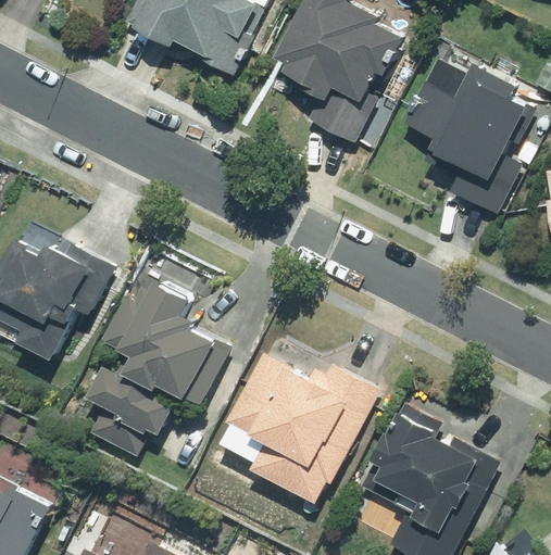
[(243,0),(137,0),(126,23),(138,28),(137,32),(174,51),(177,45),(196,54),(193,58),(235,78),(255,39),(248,35),(261,9),(245,0),(243,0)]
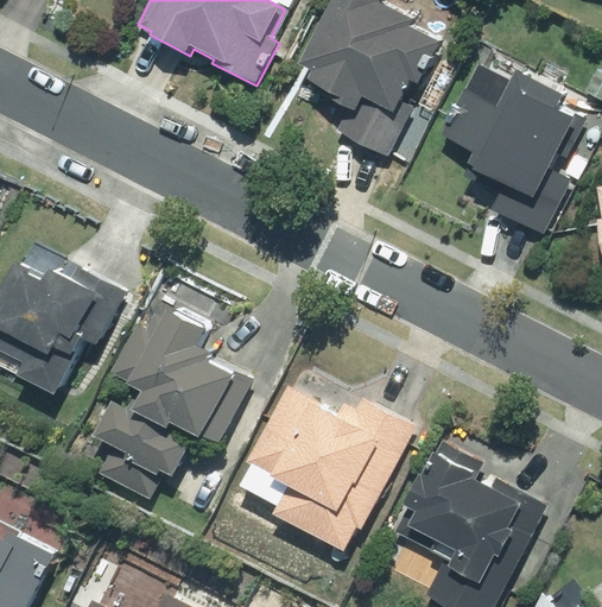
[(337,0),(304,67),(318,73),(314,83),(337,95),(335,101),(348,108),(336,132),(388,158),(414,108),(406,103),(416,83),(424,87),(445,45),(414,29),(418,23),(385,5),(386,0),(337,0)]
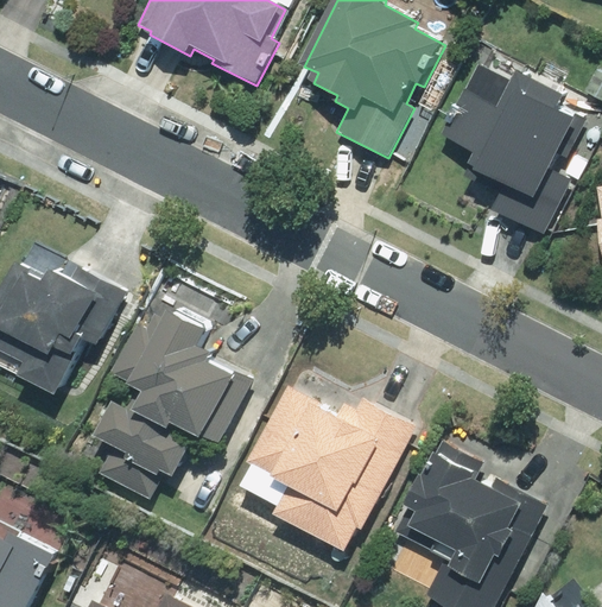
[(544,234),(571,179),(553,170),(580,119),(561,109),(568,96),(519,71),(514,83),(479,64),(442,136),(477,155),(467,175),(502,194),(495,208),(544,234)]
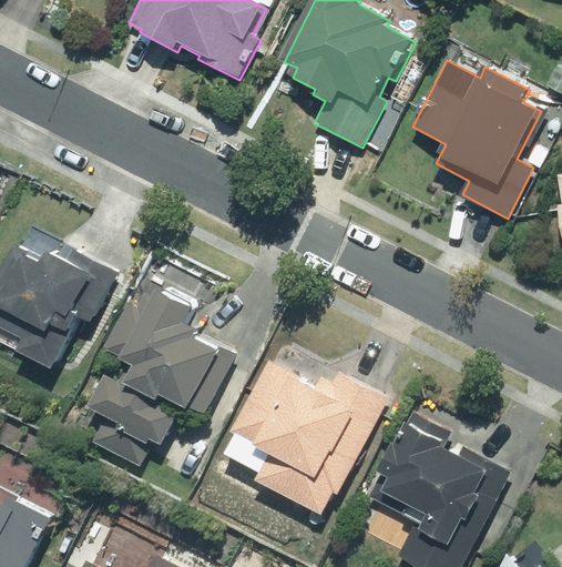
[(561,98),(561,72),(554,69),(544,90),(561,98)]
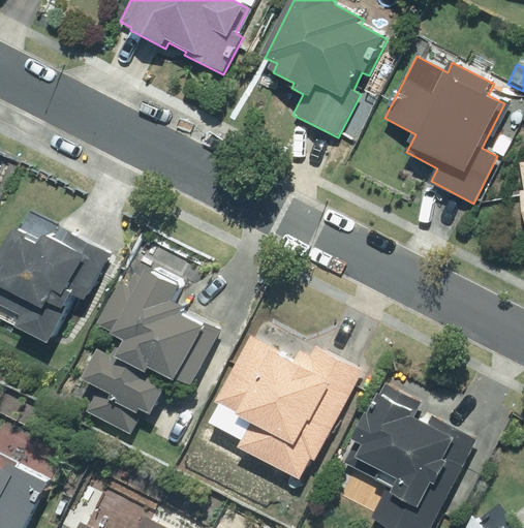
[(501,157),(509,141),(497,134),(489,152),(501,157)]
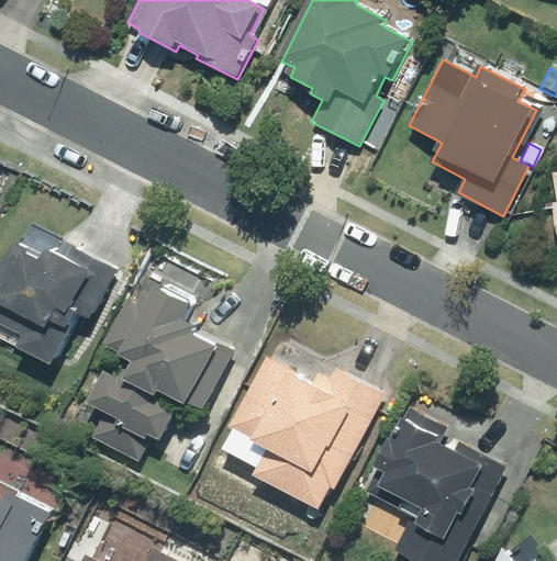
[(17,211),(0,242),(0,334),(43,356),(97,253),(17,211)]
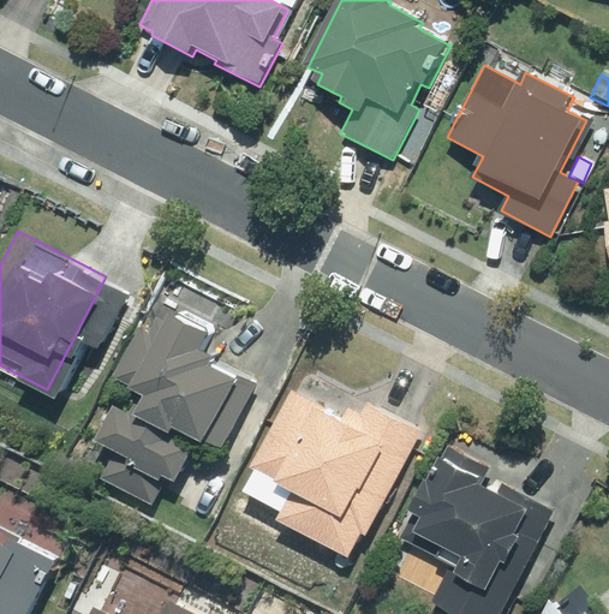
[(255,381),(214,361),(218,351),(206,345),(213,328),(173,308),(166,322),(156,316),(149,332),(137,326),(114,374),(138,386),(139,382),(144,386),(132,410),(117,401),(99,435),(117,443),(100,477),(153,504),(168,472),(180,477),(197,442),(178,433),(183,423),(224,443),(255,381)]
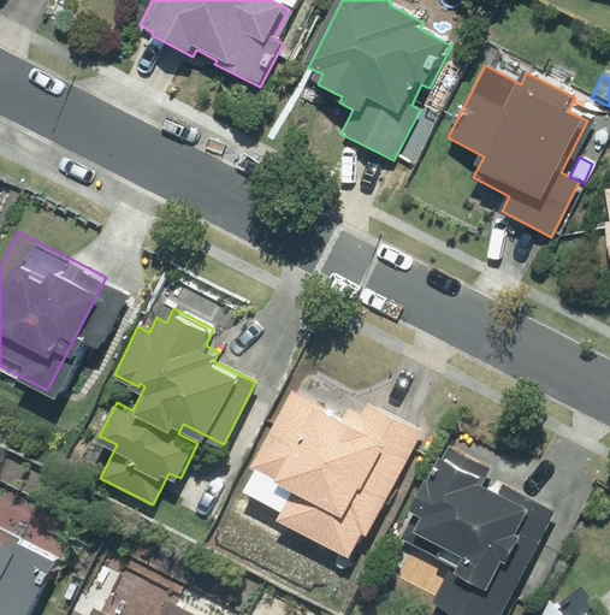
[(369,533),(422,430),(367,402),(361,414),(348,408),(344,417),(290,390),(252,466),(296,488),(282,516),(353,554),(365,531),(369,533)]
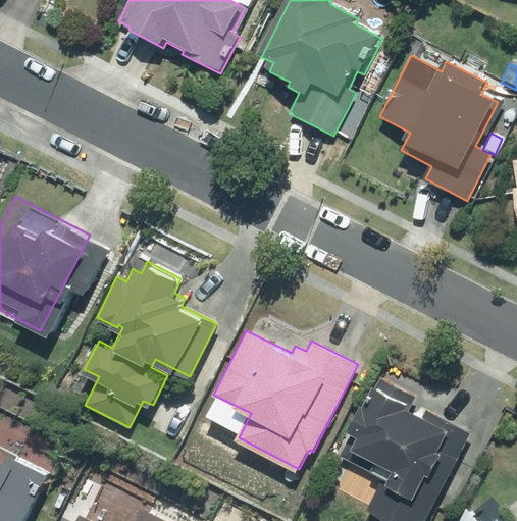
[(425,520),(471,432),(412,402),(415,396),(379,377),(340,454),(383,476),(366,509),(384,518),(383,520),(425,520)]
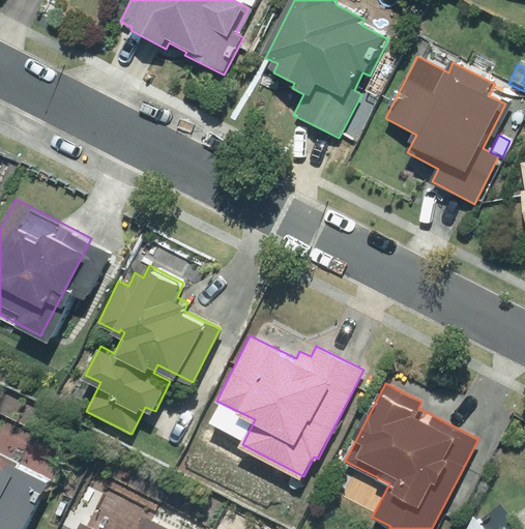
[(26,528),(52,479),(13,461),(9,466),(0,461),(0,528),(26,528)]
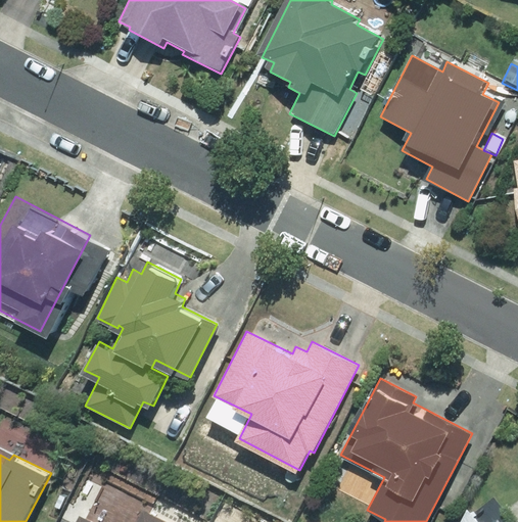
[(84,465),(55,521),(170,521),(175,511),(84,465)]
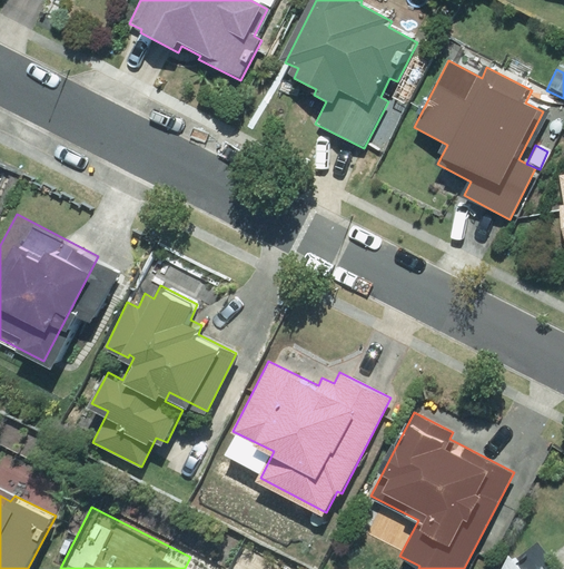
[(523,568),(511,552),(503,568),(523,568)]
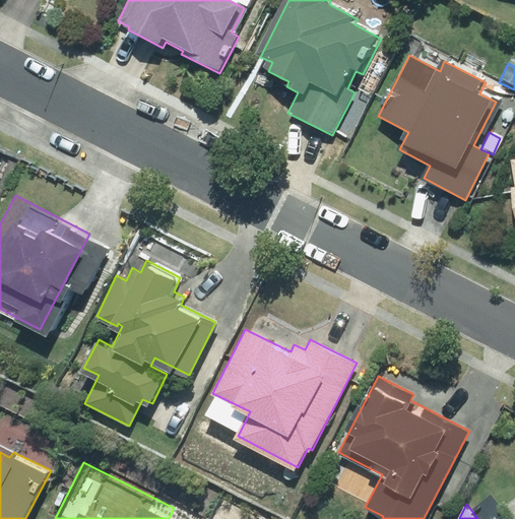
All buildings are outlined.
